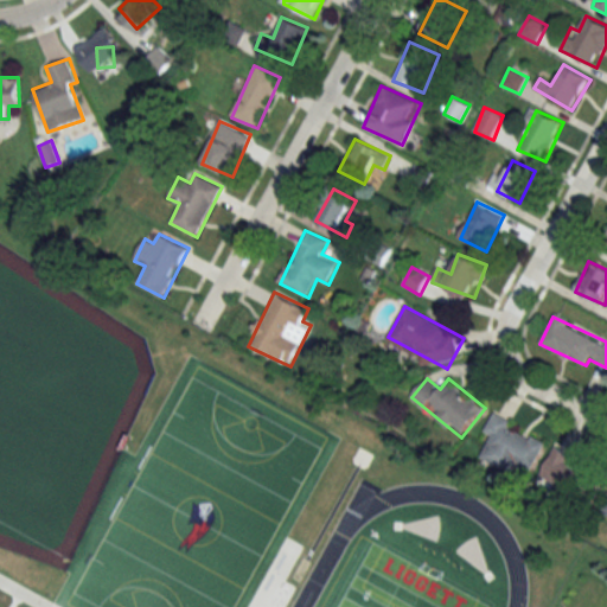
[(481,458),(516,475),(521,466),(532,472),(548,441),(493,414),(484,433),(492,438),(481,458)]
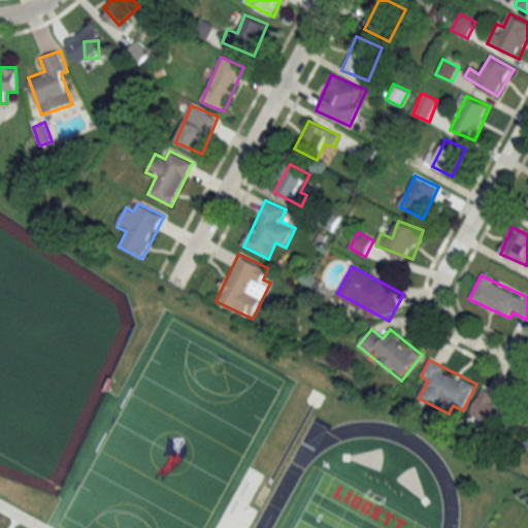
[(481,392),(470,417),(509,434),(520,409),(481,392)]
